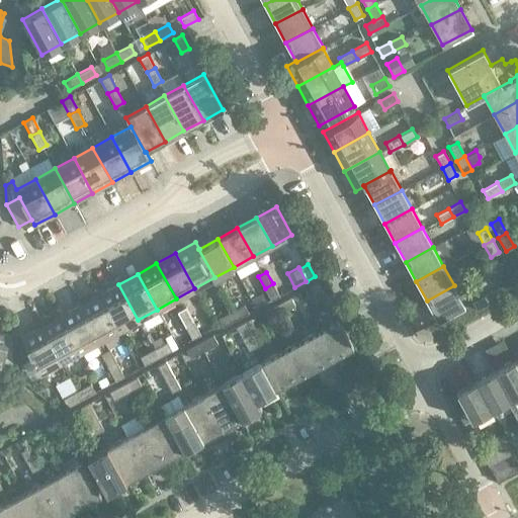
[(324,294),(318,282),(309,286),(316,298),(324,294)]
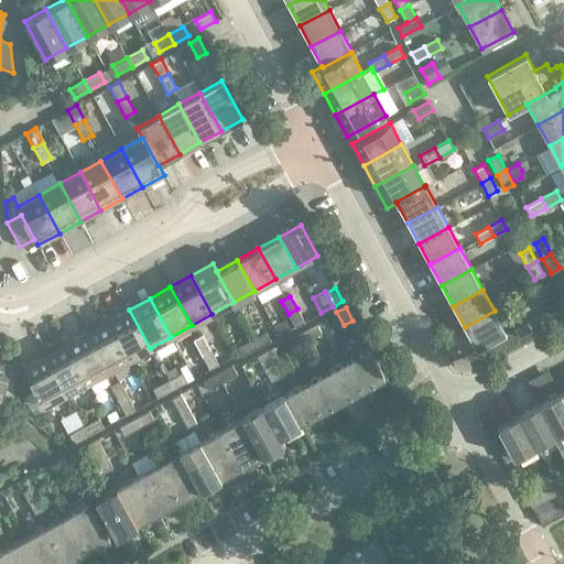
[(305,322),(297,308),(289,314),(295,327),(305,322)]
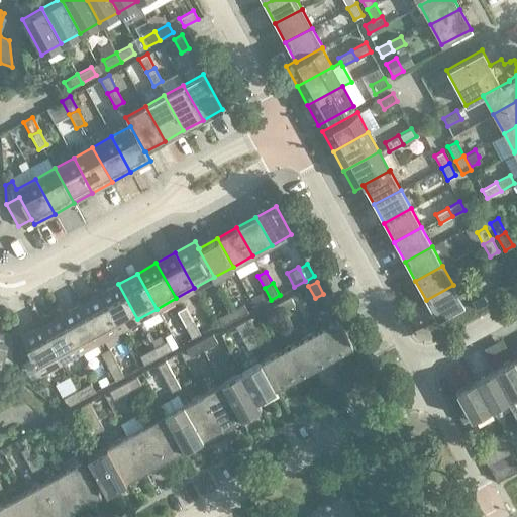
[(137,319),(118,284),(99,294),(118,329),(137,319)]
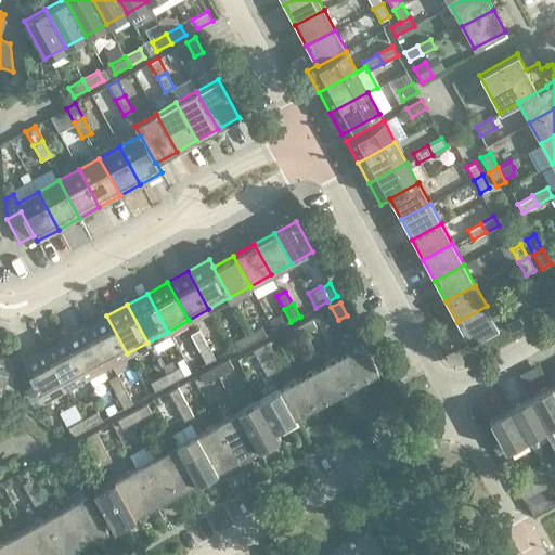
[(498,327),(487,306),(457,322),(468,343),(498,327)]
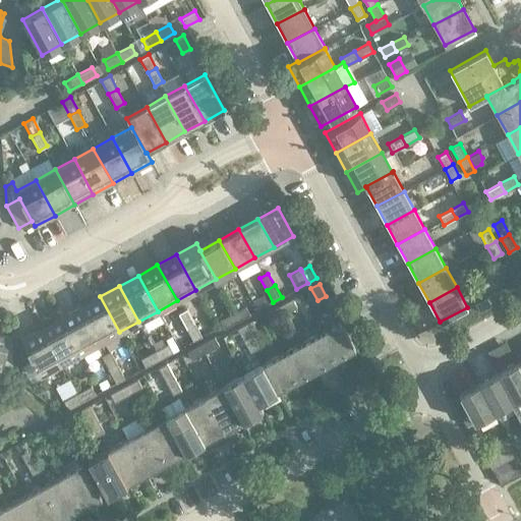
[(119,332),(100,296),(80,307),(100,342),(119,332)]
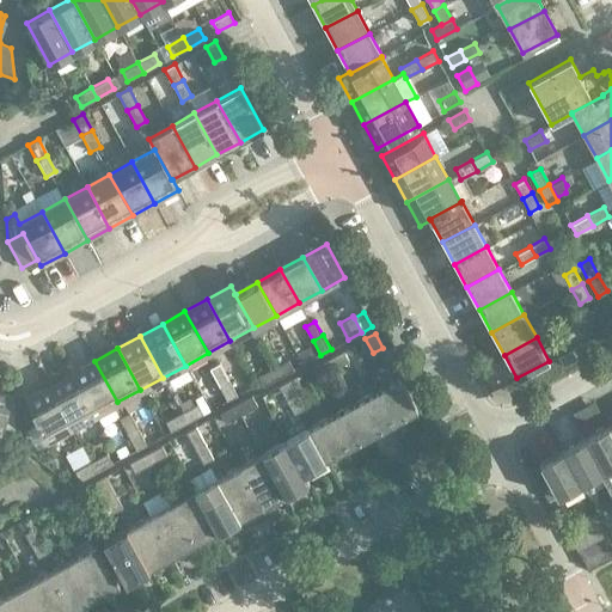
[(577,359),(571,349),(557,356),(563,366),(577,359)]
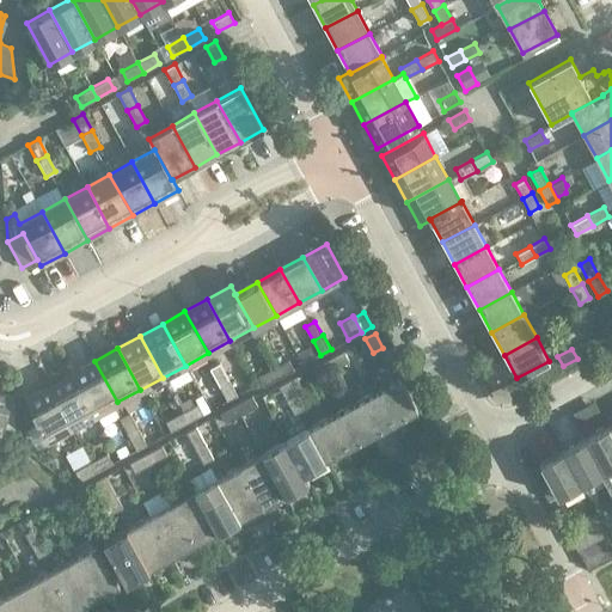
[(348,361),(343,350),(329,359),(335,368),(348,361)]
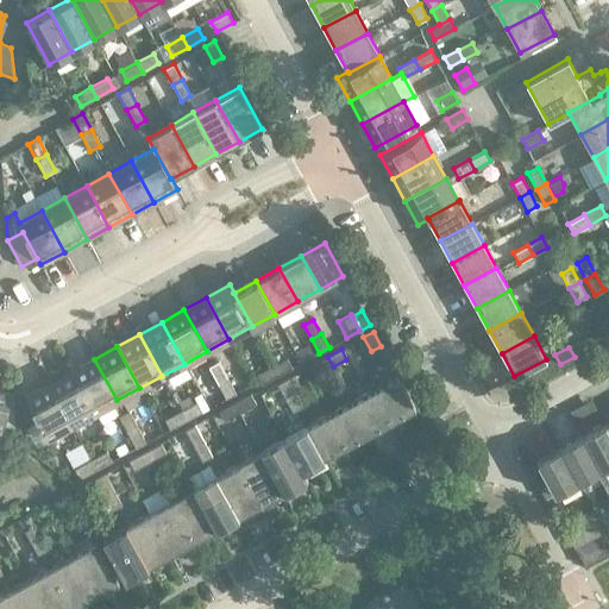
[(287,357),(274,365),(278,375),(293,368),(287,357)]
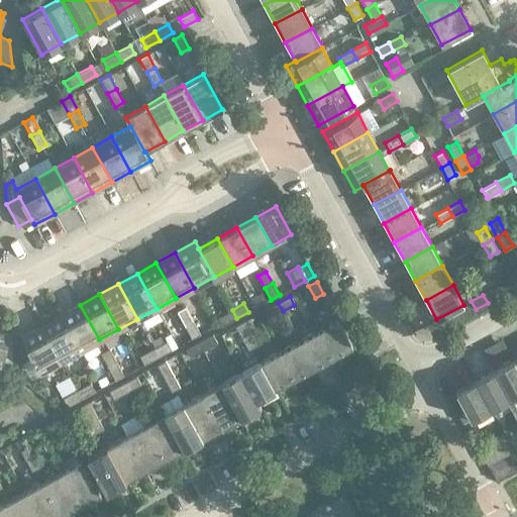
[(283,311),(278,303),(266,309),(271,318),(283,311)]
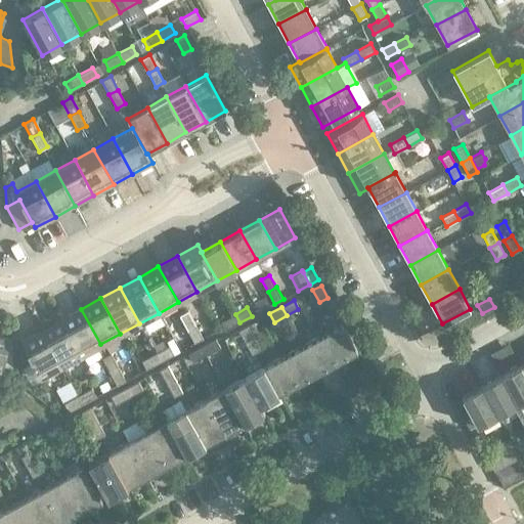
[(100,344),(81,309),(61,319),(81,355),(100,344)]
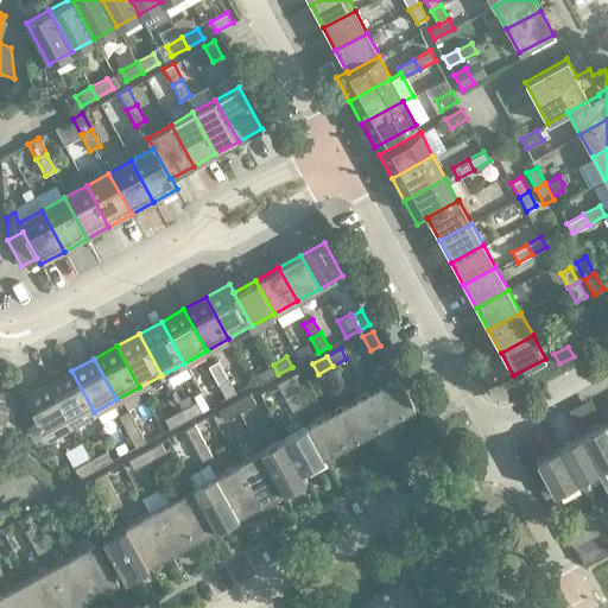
[(208,365),(216,381),(227,375),(217,360),(208,365)]
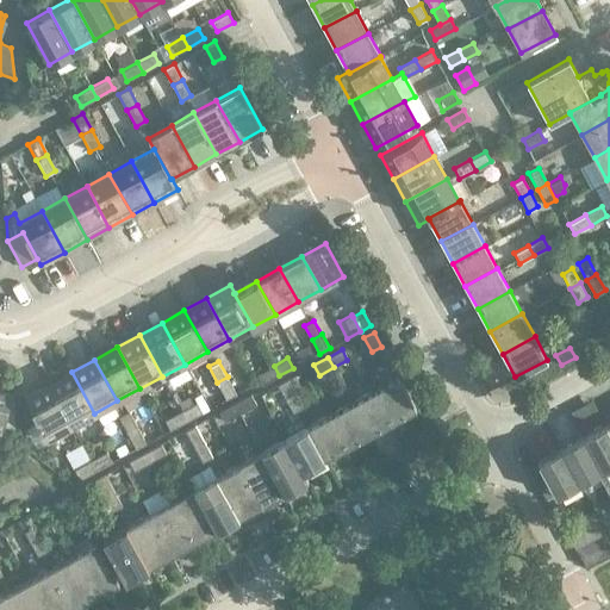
[(279,375),(274,366),(257,374),(262,384),(279,375)]
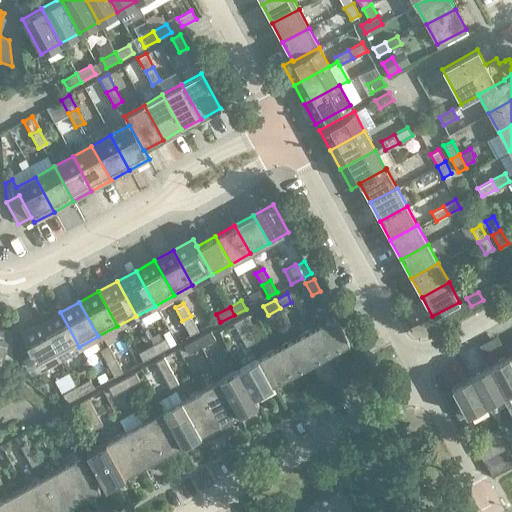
[(79,347),(60,312),(41,322),(60,357),(79,347)]
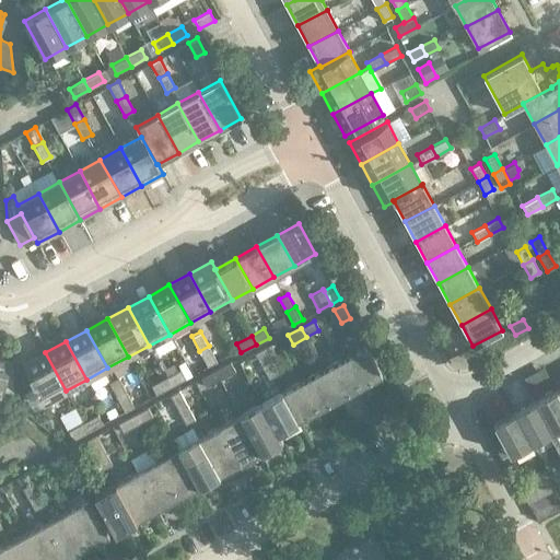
[(217,361),(209,346),(199,351),(208,365),(217,361)]
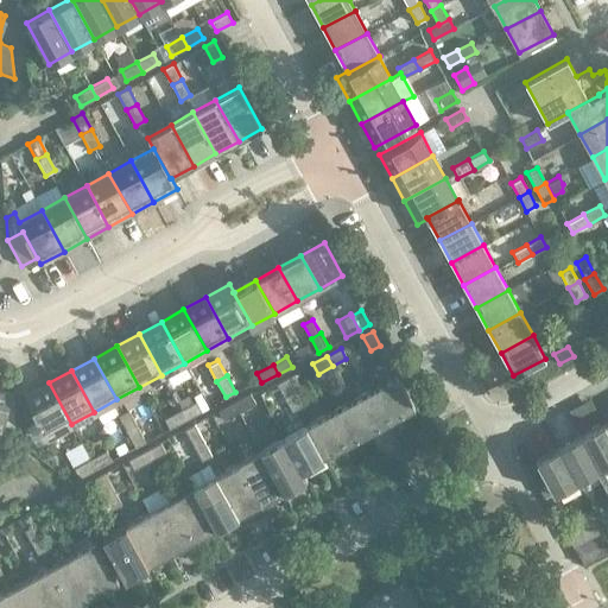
[(415,407),(397,375),(374,388),(392,419),(415,407)]
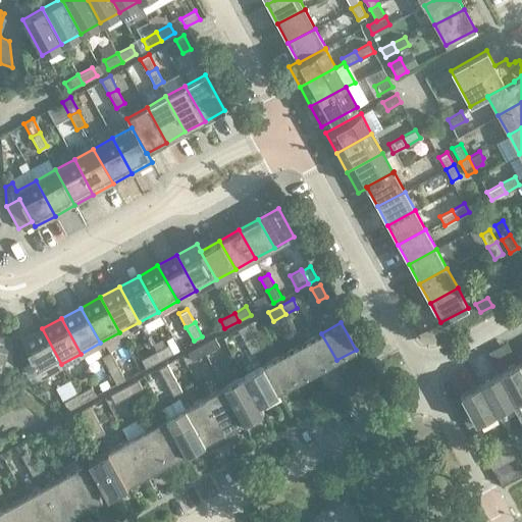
[(253,335),(247,324),(238,329),(244,341),(253,335)]
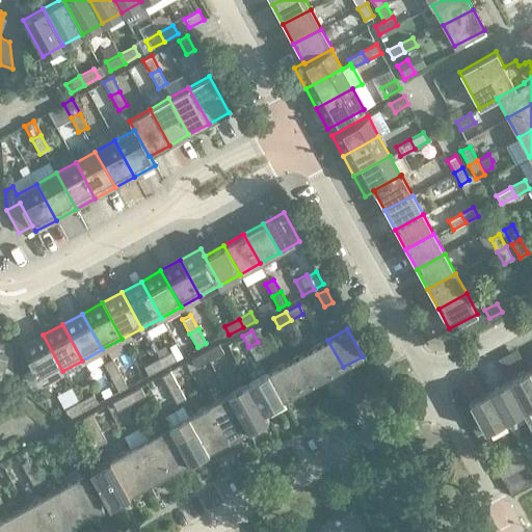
[(62,371),(43,335),(22,346),(42,382),(62,371)]
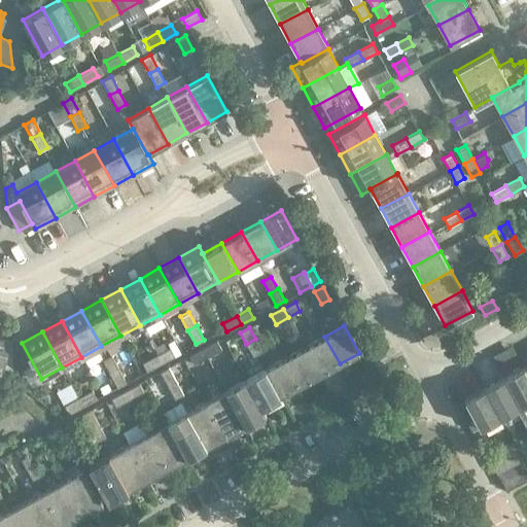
[(340,363),(324,337),(305,347),(319,375),(340,363)]
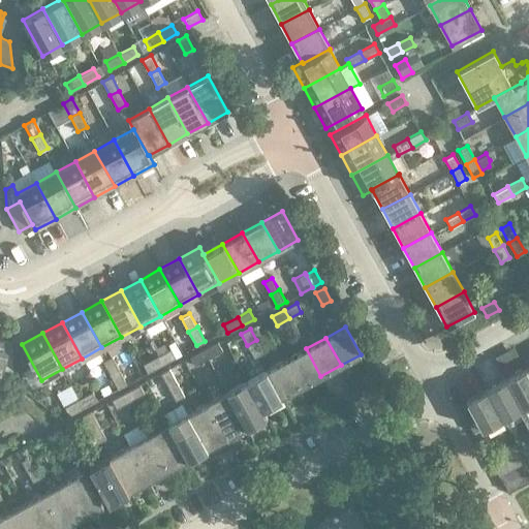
[(9,344),(0,340),(0,383),(5,385),(10,371),(2,368),(9,344)]
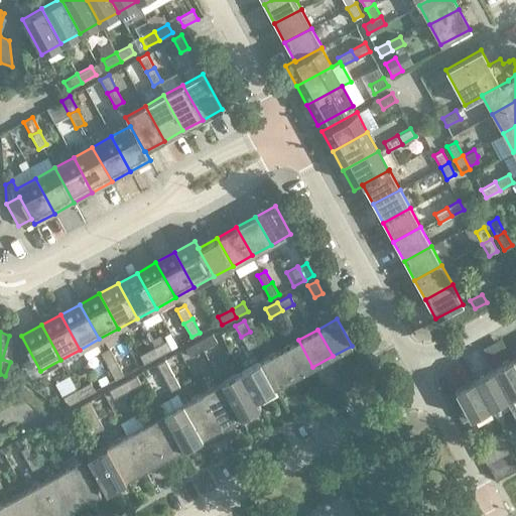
[(256,344),(250,332),(241,337),(248,349),(256,344)]
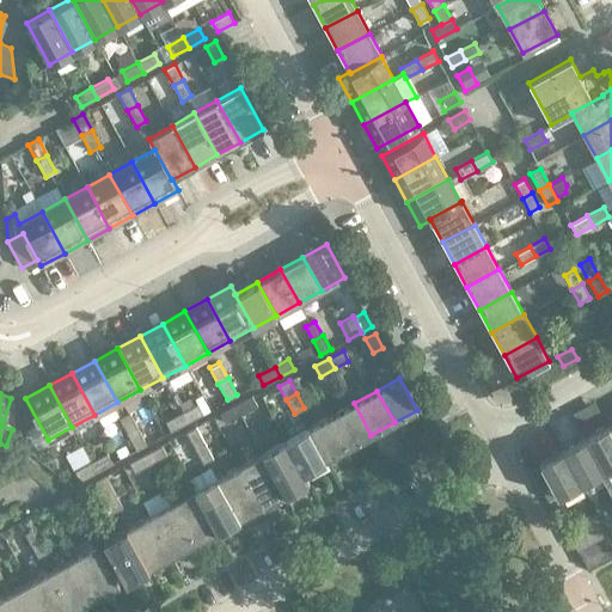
[(257,405),(252,396),(236,404),(240,414),(257,405)]
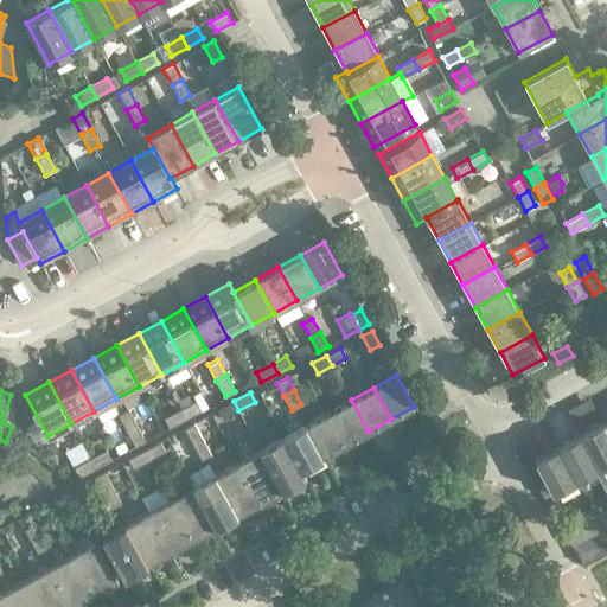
[(196,400),(180,409),(185,419),(202,409),(196,400)]
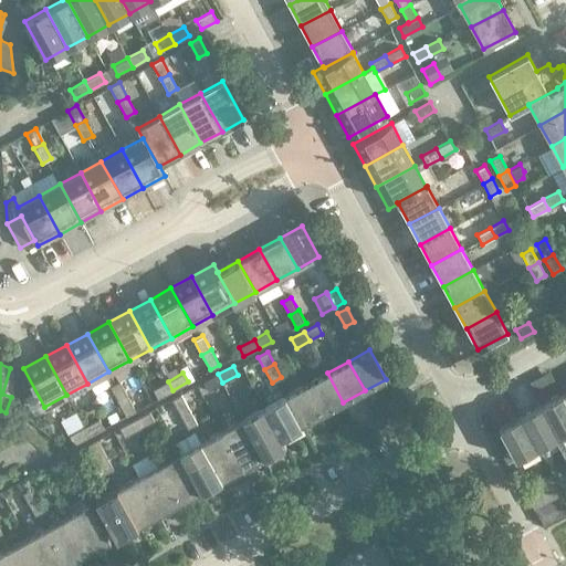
[(343,402),(327,373),(306,384),(322,413),(343,402)]
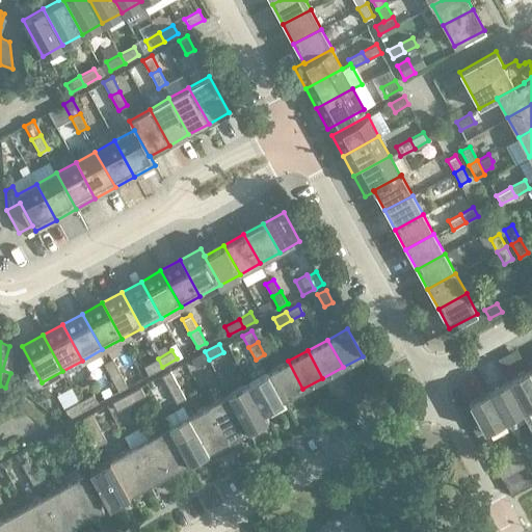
[(209,360),(205,351),(191,358),(195,368),(209,360)]
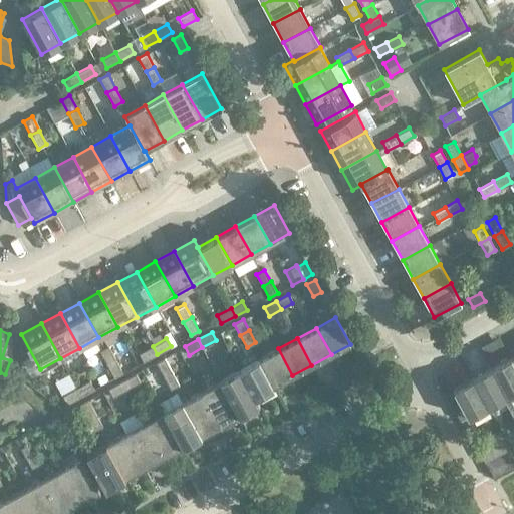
[(99,350),(107,364),(115,359),(108,346),(99,350)]
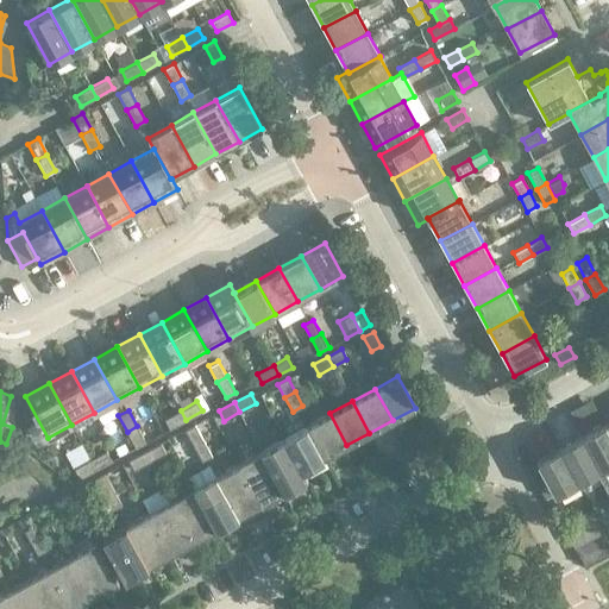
[(186,420),(181,410),(164,419),(170,429),(186,420)]
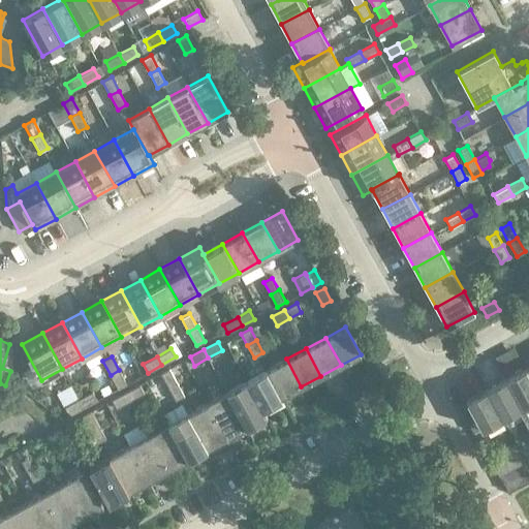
[(301,386),(286,359),(267,370),(282,397),(301,386)]
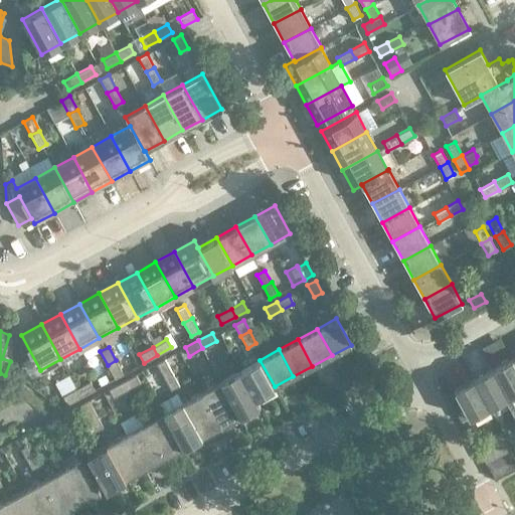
[(514,390),(514,363),(512,357),(493,368),(508,395),(514,390)]
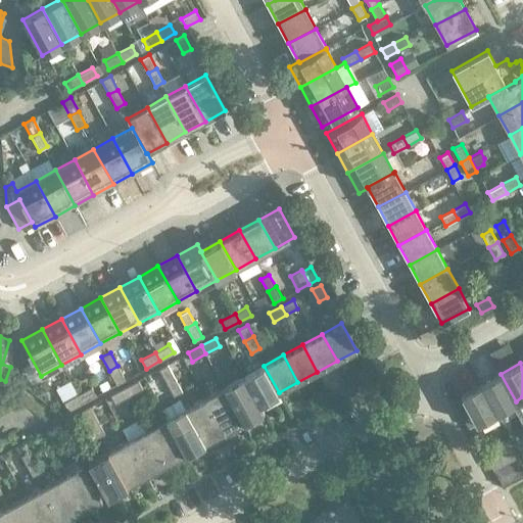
[(175,377),(167,364),(158,369),(165,382),(175,377)]
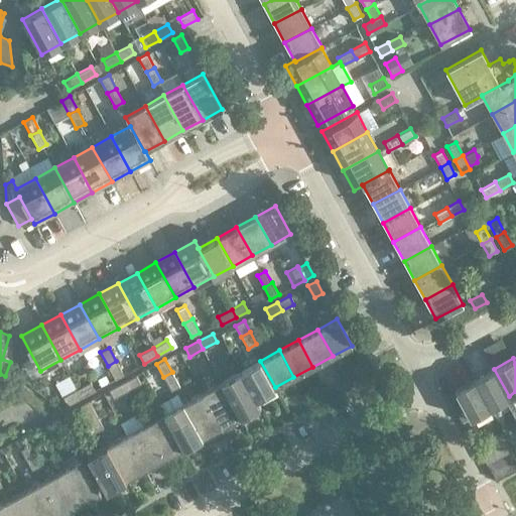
[(124,375),(116,361),(108,366),(115,379),(124,375)]
